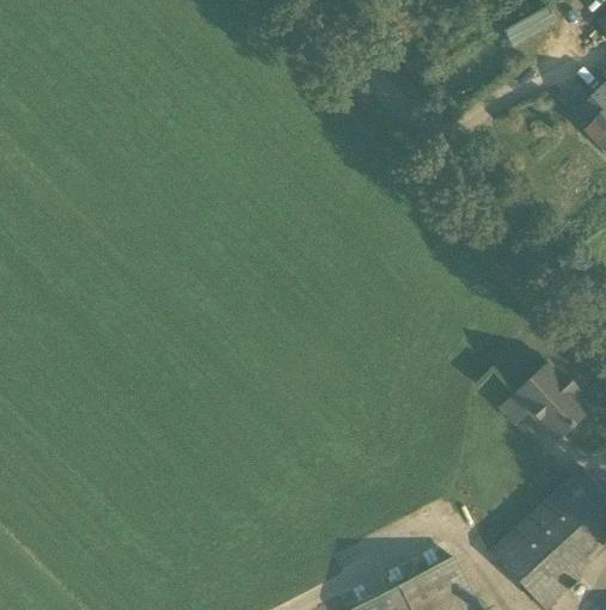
[(605,14),(594,26),(605,38),(605,14)]
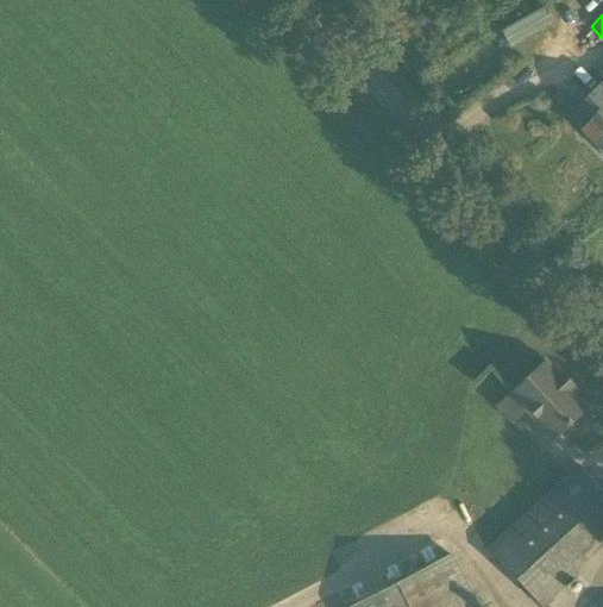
[(602,82),(569,114),(580,127),(577,131),(592,146),(594,144),(602,154),(602,82)]
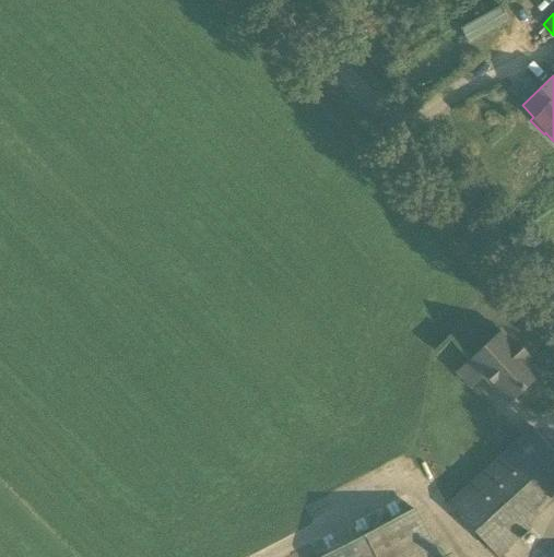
[(495,334),(480,350),(466,363),(480,378),(504,404),(534,377),(520,360),(507,347),(495,334)]
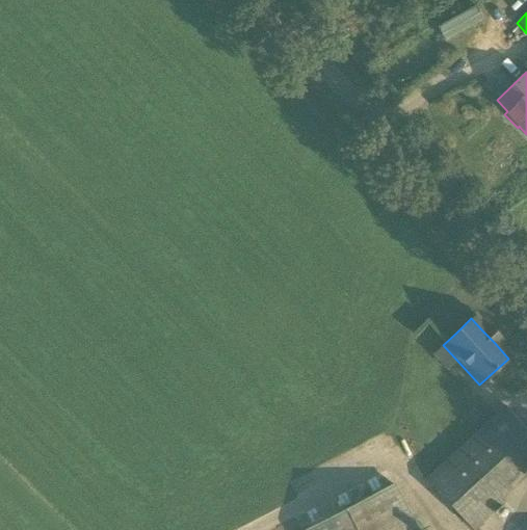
[(472,529),(500,504),(494,498),(526,468),(526,438),(501,409),(423,480),(468,529),(472,529)]
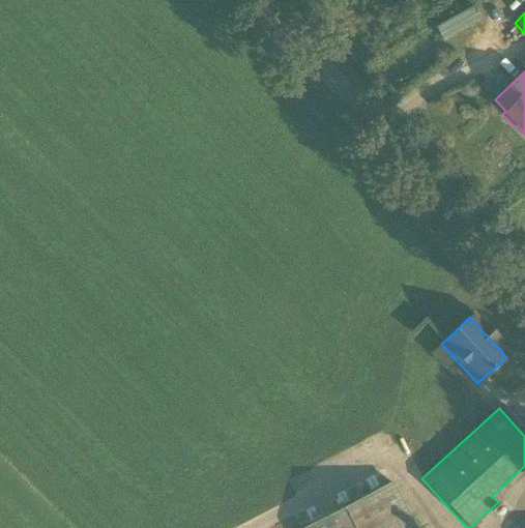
[(409,527),(387,485),(303,527),(409,527)]
